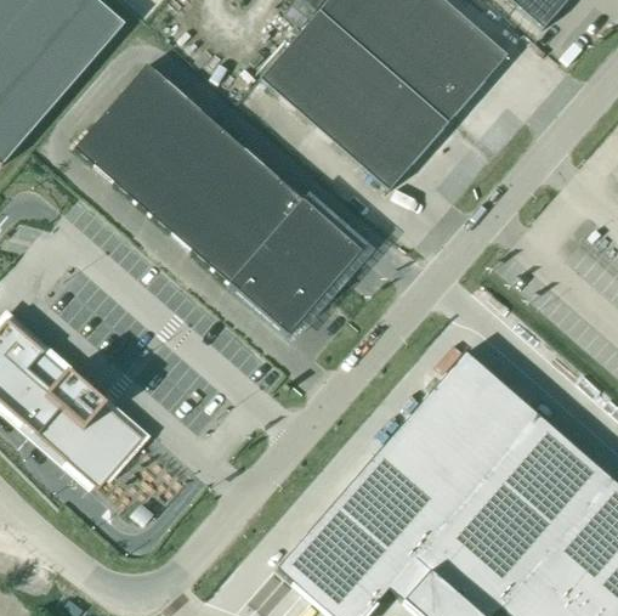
[(0,0),(0,163),(3,164),(125,23),(98,0),(0,0)]
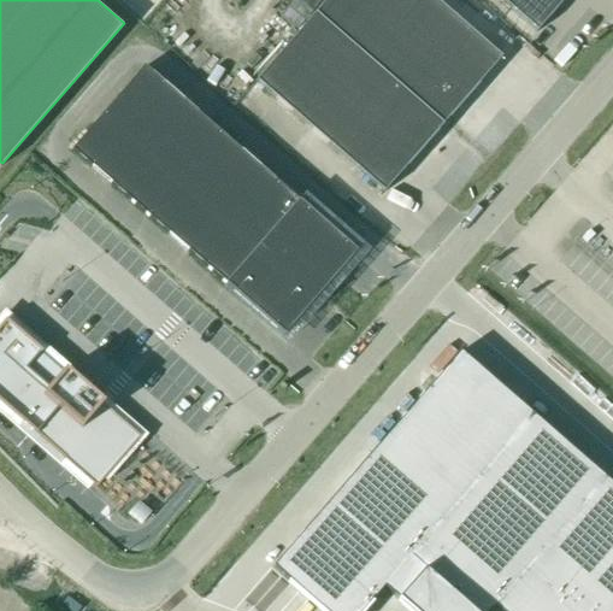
[(387,188),(504,54),(442,0),(325,0),(259,77),(387,188)]
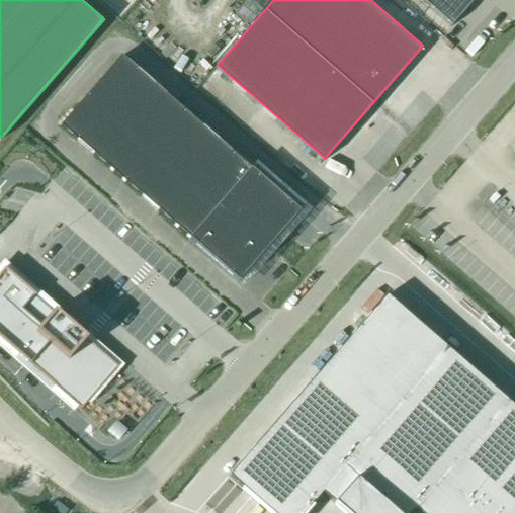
[(427,0),(453,23),(474,0),(427,0)]
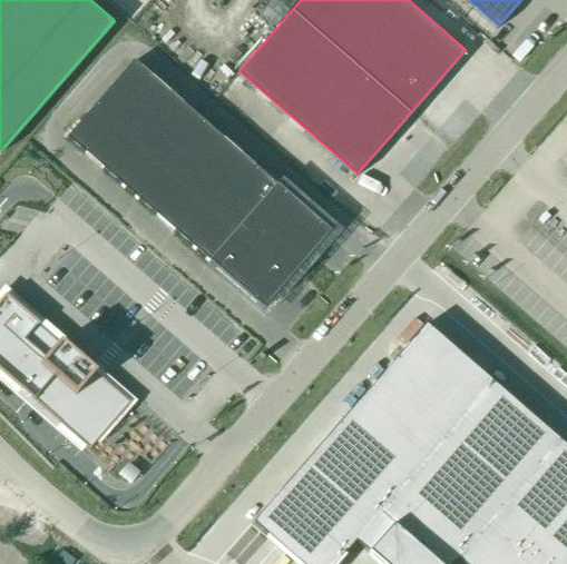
[(332,228),(136,58),(69,135),(265,306),(269,303),(264,299),(273,288),(276,292),(289,278),(285,275),(294,265),(303,273),(305,270),(295,263),(304,253),(308,256),(321,241),(316,238),(325,228),(330,231),(332,228)]
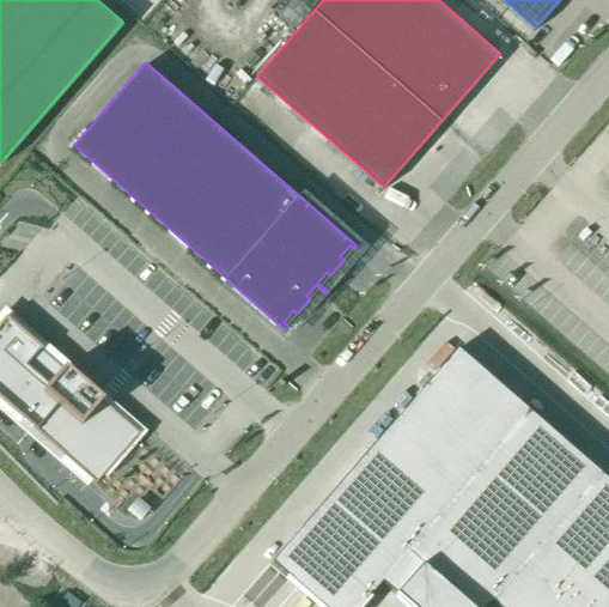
[(141,430),(8,314),(0,322),(0,393),(24,416),(20,420),(64,457),(67,453),(98,480),(141,430)]
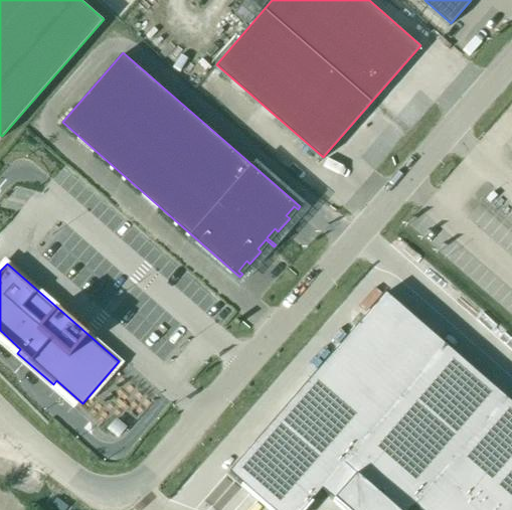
[(511,398),(386,289),(229,470),(276,509),(302,509),(323,487),(349,509),(408,509),(415,503),(422,509),(511,509),(511,398)]
